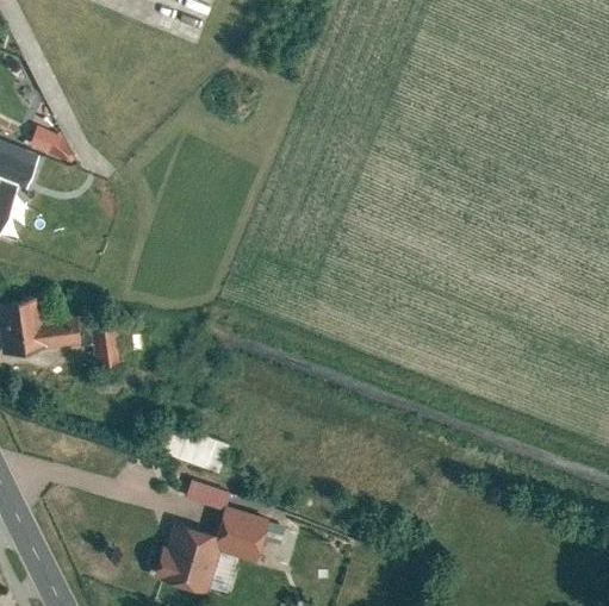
[(37,127),(30,149),(64,161),(72,139),(37,127)]
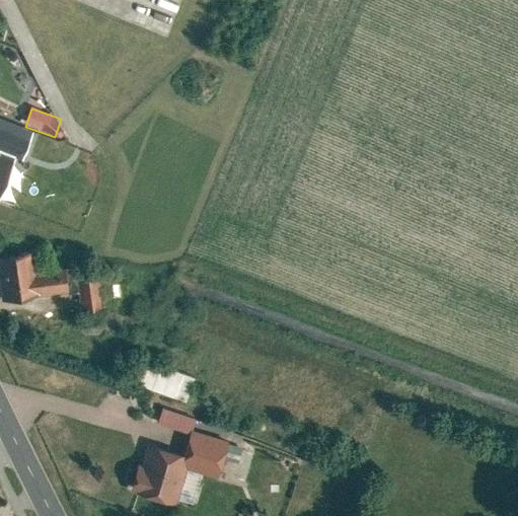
[(15,158),(0,152),(0,200),(15,158)]
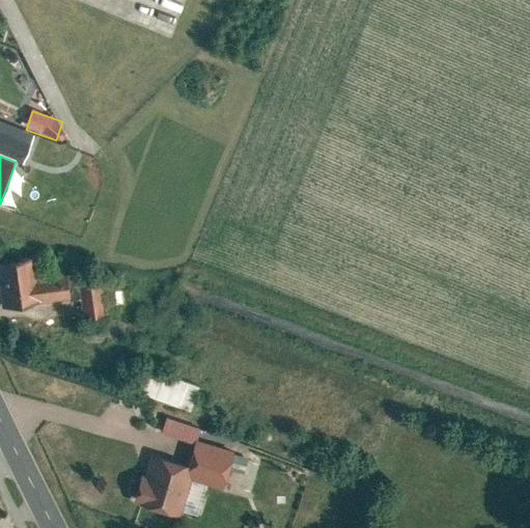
[(31,259),(0,264),(0,302),(1,310),(37,305),(31,259)]
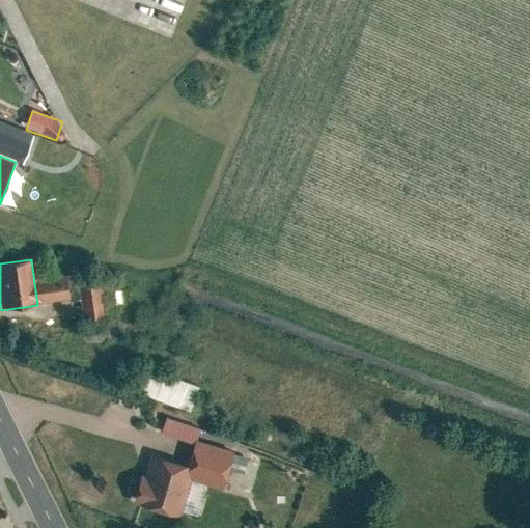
[(37,281),(37,289),(73,288),(72,279),(37,281)]
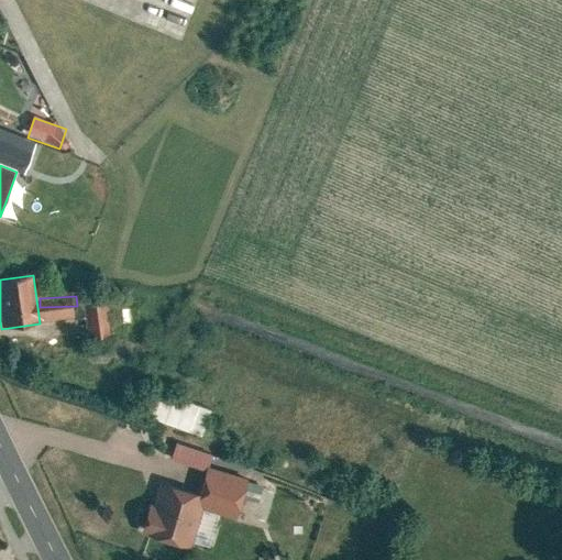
[(108,302),(83,305),(87,338),(112,335),(108,302)]
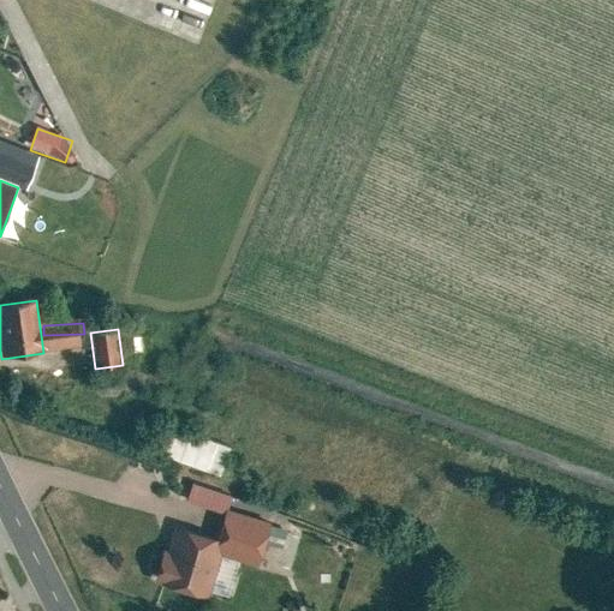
[(155,453),(213,474),(218,463),(226,466),(232,449),(166,425),(155,453)]
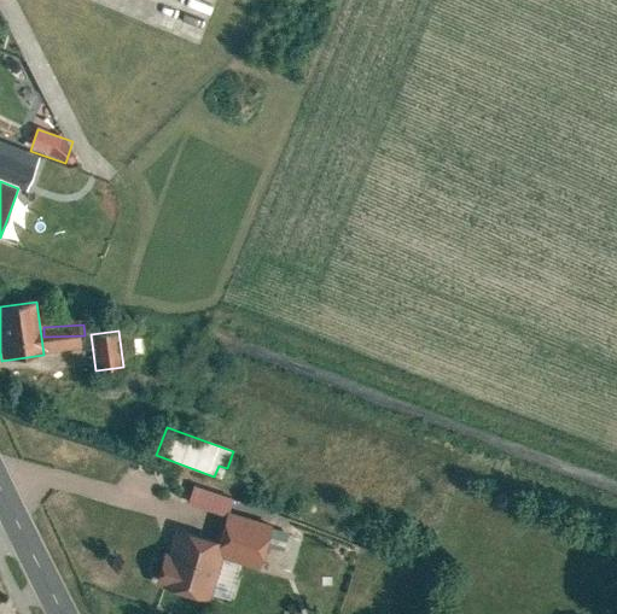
[(271,528),(225,515),(217,543),(180,532),(173,555),(162,551),(152,584),(205,600),(219,554),(258,566),(271,528)]
